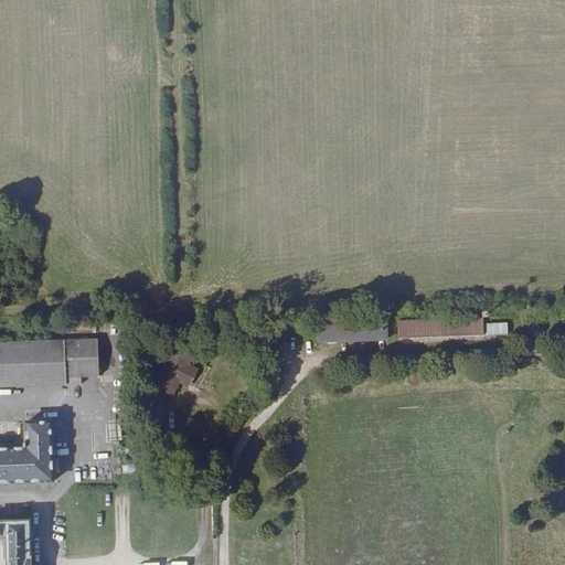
[(398,321),(398,338),(484,336),(483,318),(398,321)]
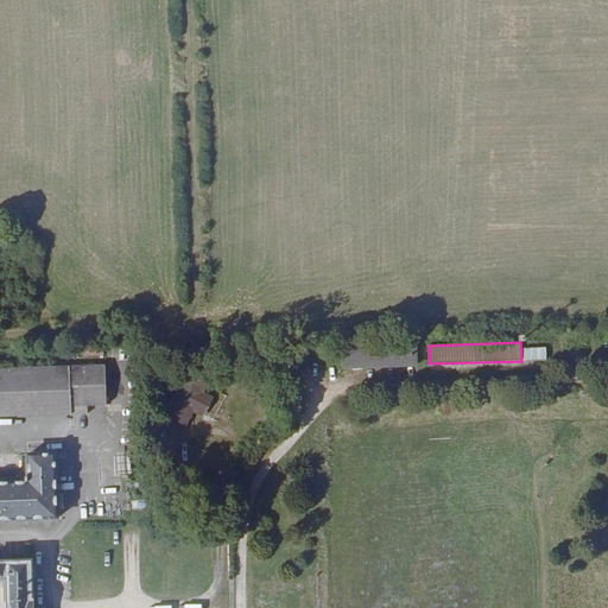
[(546,361),(546,348),(524,349),(524,361),(546,361)]
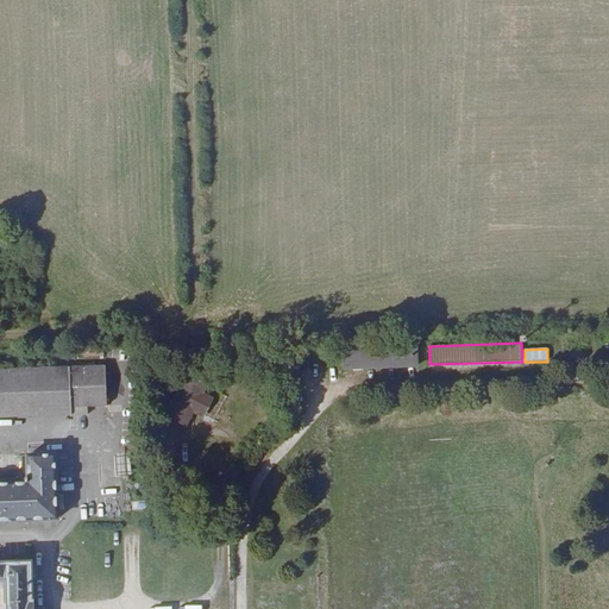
[(0,369),(0,416),(88,414),(88,406),(107,405),(106,365),(69,368),(0,369)]
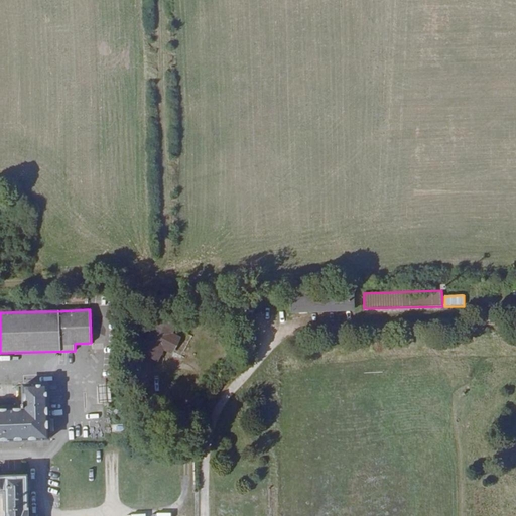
[(175,327),(158,317),(140,351),(157,360),(163,349),(171,353),(179,337),(171,333),(175,327)]
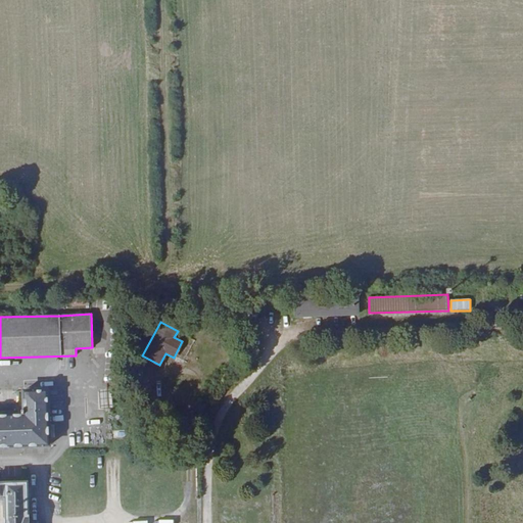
[(141,371),(126,370),(125,385),(141,386),(141,371)]
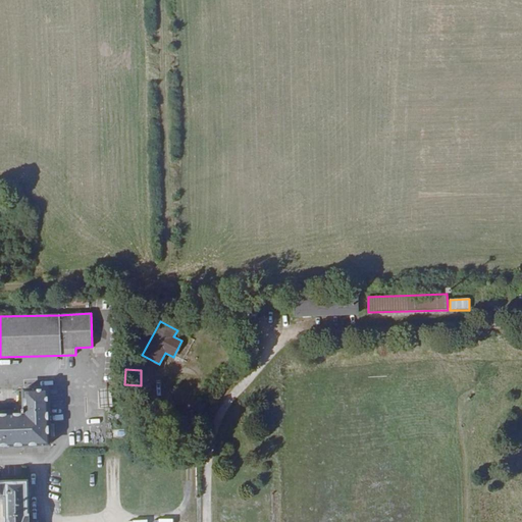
[(111,388),(99,389),(100,408),(113,407),(111,388)]
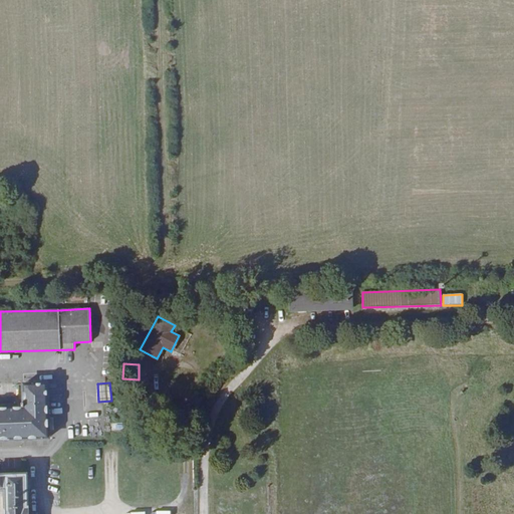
[(0,408),(0,439),(49,438),(47,383),(24,383),(24,403),(22,403),(22,407),(0,408)]
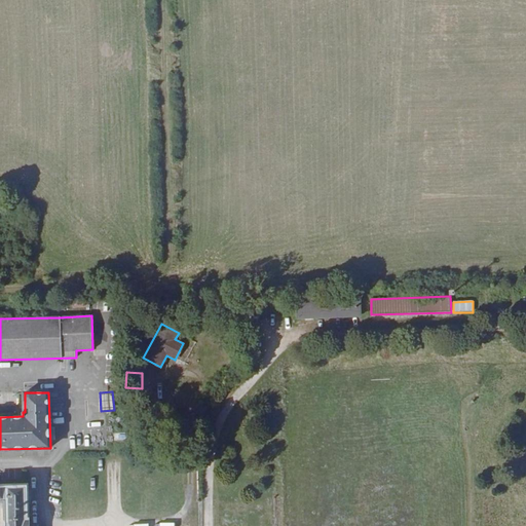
[(28,525),(27,485),(0,485),(0,501),(4,502),(4,525),(28,525)]
